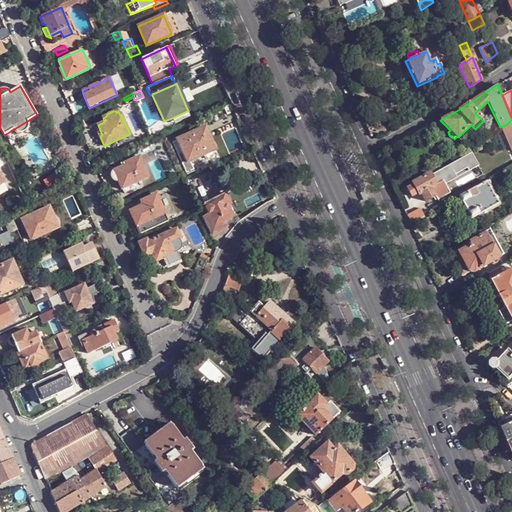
[(189,117),(187,111),(172,118),(174,124),(189,117)]
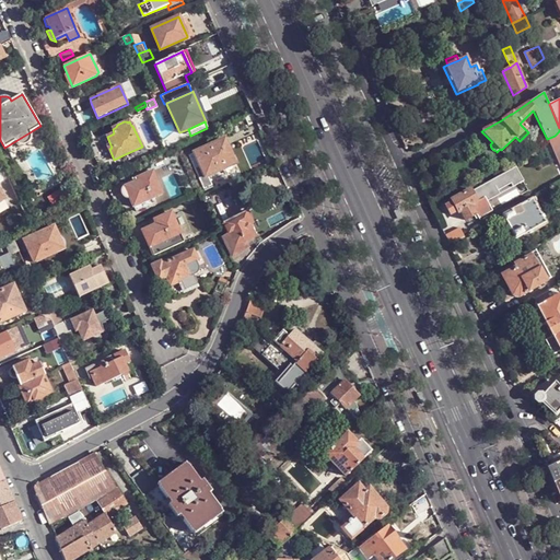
[(31,132),(15,142),(18,144),(20,146),(22,147),(25,146),(26,146),(28,143),(31,142),(31,140),(32,137),(32,135),(31,133),(31,132)]
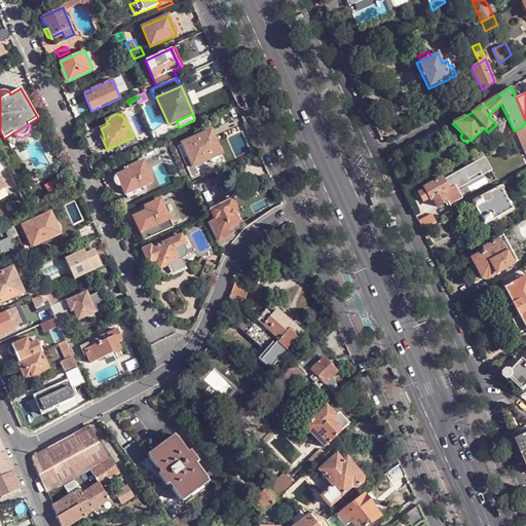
[(134,138),(140,140),(136,130),(130,133),(134,138)]
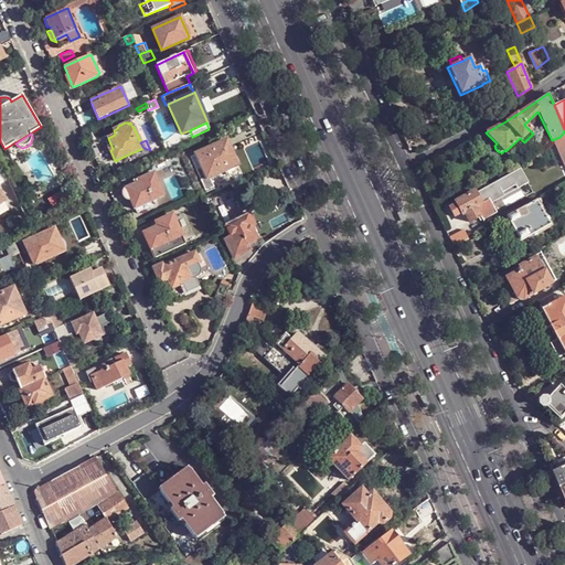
[(195,153),(206,180),(227,170),(226,167),(237,161),(231,147),(227,149),(224,140),(195,153)]
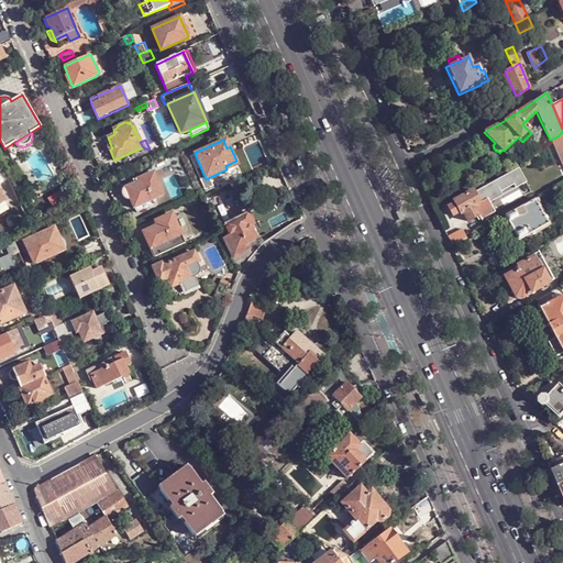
[(150,150),(143,147),(125,155),(128,161),(150,150)]
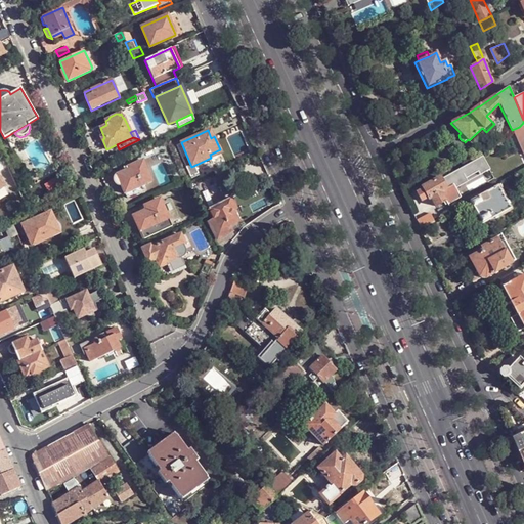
[(223,156),(221,153),(211,158),(191,167),(193,169),(223,156)]
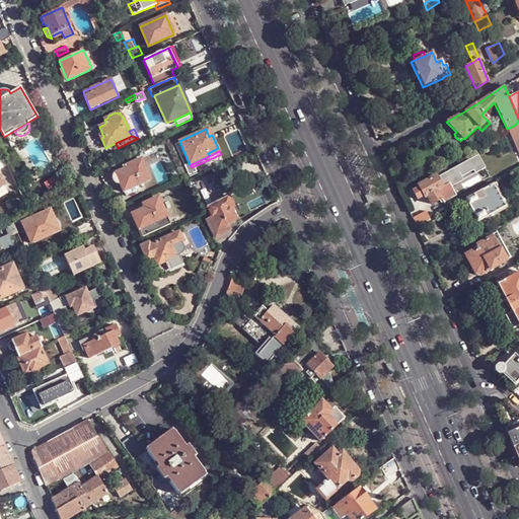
[(442,199),(437,190),(442,188),(444,186),(450,183),(484,165),(477,155),(437,176),(436,175),(419,186),(420,187),(414,191),(418,199),(425,195),(426,197),(428,196),(433,204),(442,199)]
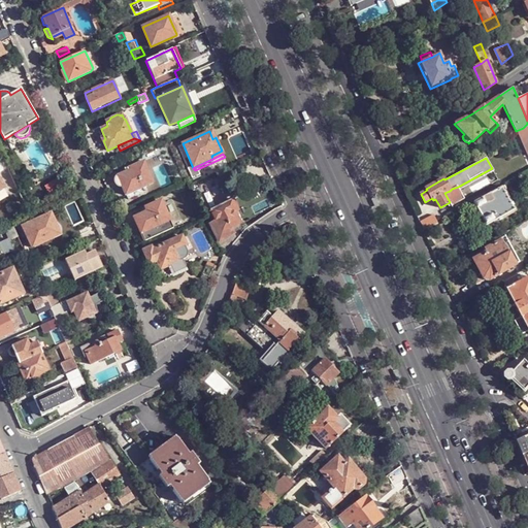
[(144,161),(130,168),(129,166),(116,172),(116,174),(116,175),(114,178),(116,182),(118,185),(122,186),(126,195),(127,195),(143,187),(154,183),(144,161)]
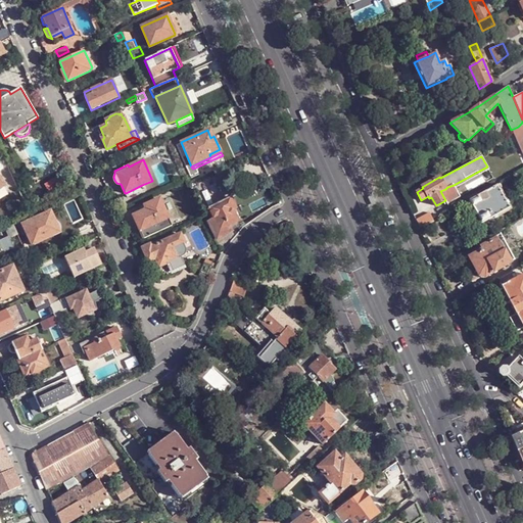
[(187,175),(191,184),(198,181),(194,172),(187,175)]
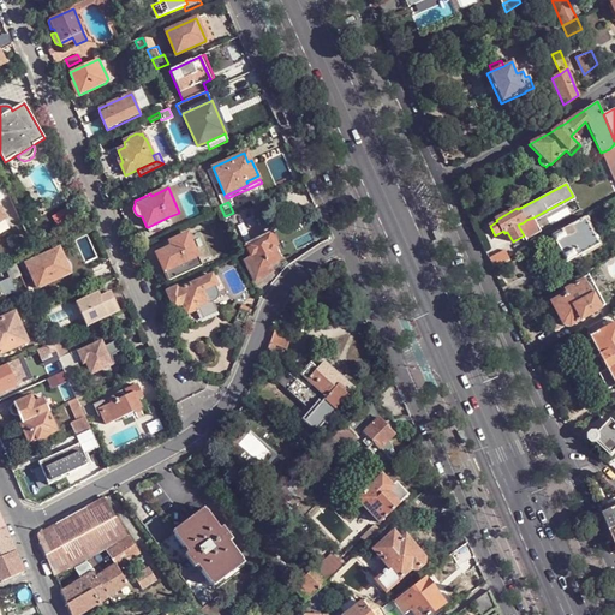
[(67,209),(53,218),(59,228),(73,220),(67,209)]
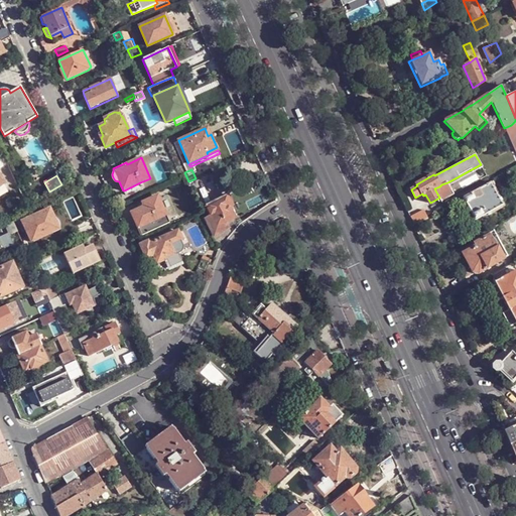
[(142,187),(140,182),(124,190),(126,195),(142,187)]
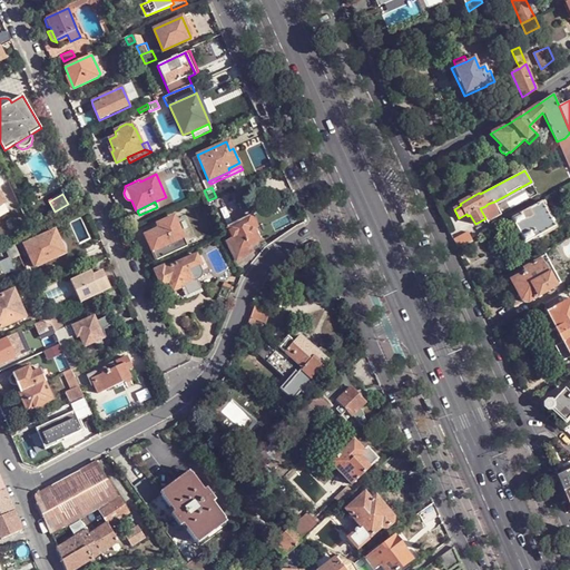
[(485,206),(480,208),(485,218),(488,222),(501,214),(494,202),(488,204),(485,206)]
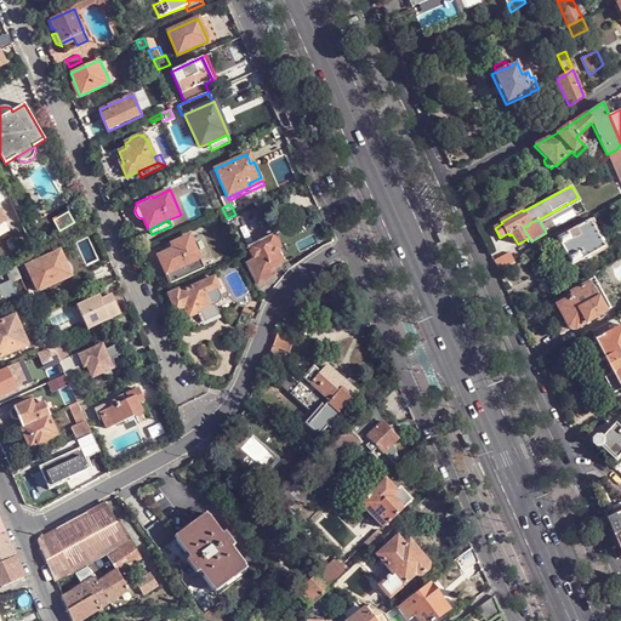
[(604,246),(590,220),(557,238),(571,263),(604,246)]
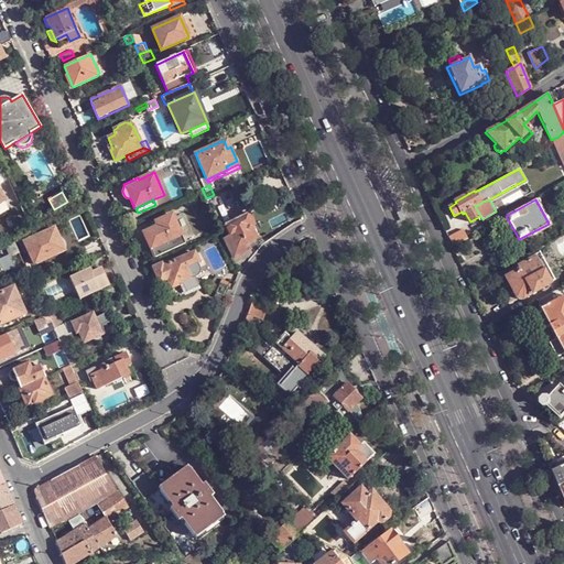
[(224,225),(230,236),(225,239),(234,258),(250,249),(249,248),(257,245),(255,239),(257,239),(251,227),(253,225),(247,212),(224,225)]
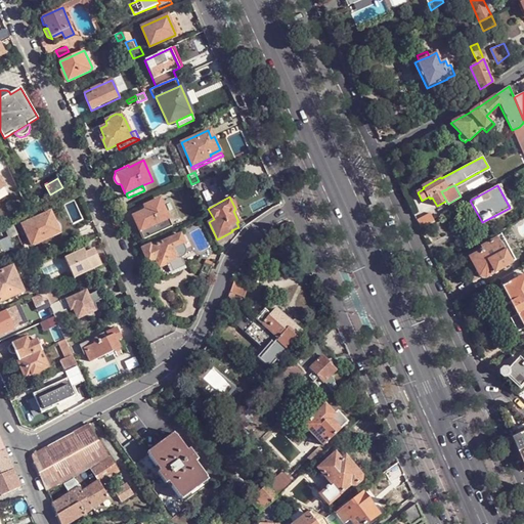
[(160,199),(144,206),(145,207),(146,210),(134,216),(144,238),(172,226),(160,199)]
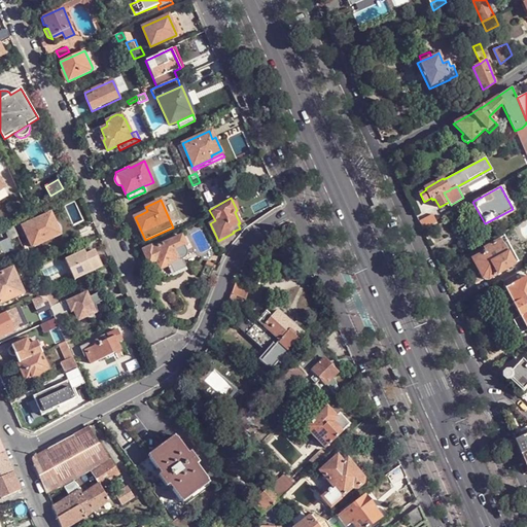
[(133,213),(135,217),(147,211),(146,208),(133,213)]
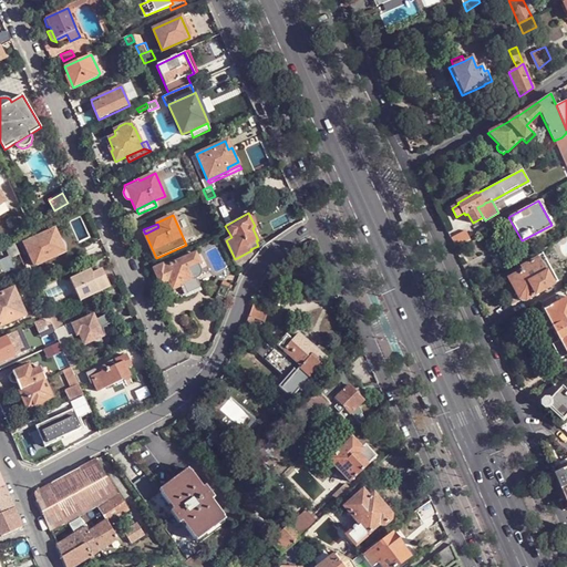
[(255,226),(253,228),(258,240),(261,238),(255,226)]
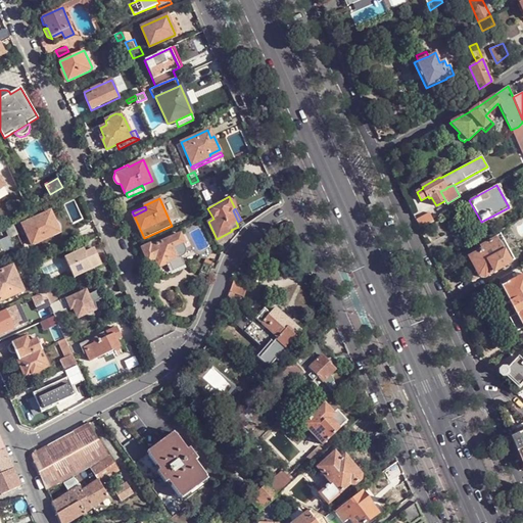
[(60,232),(50,211),(40,217),(22,225),(32,245),(60,232)]
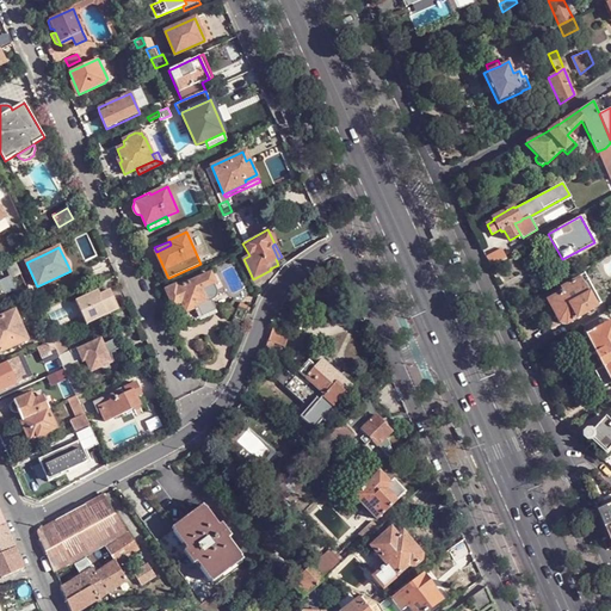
[(486,257),(491,266),(506,257),(501,248),(486,257)]
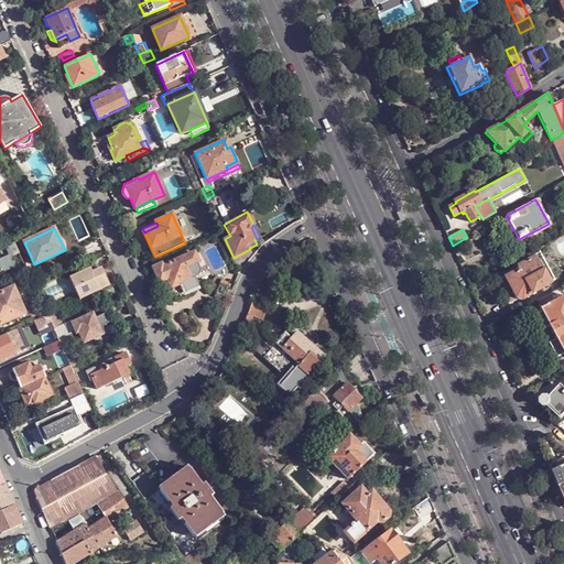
[(20,252),(14,240),(8,242),(13,256),(20,252)]
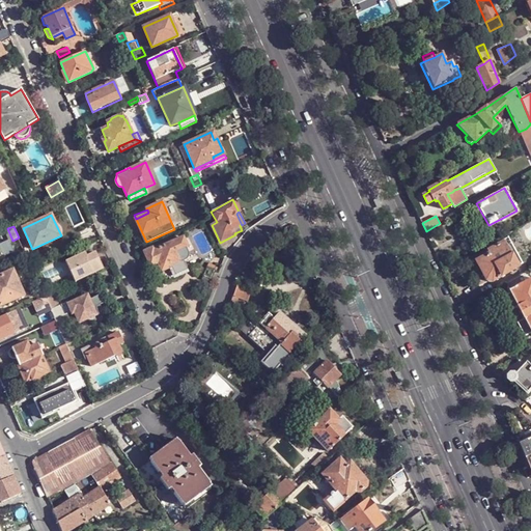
[(479,235),(484,247),(492,243),(485,232),(479,235)]
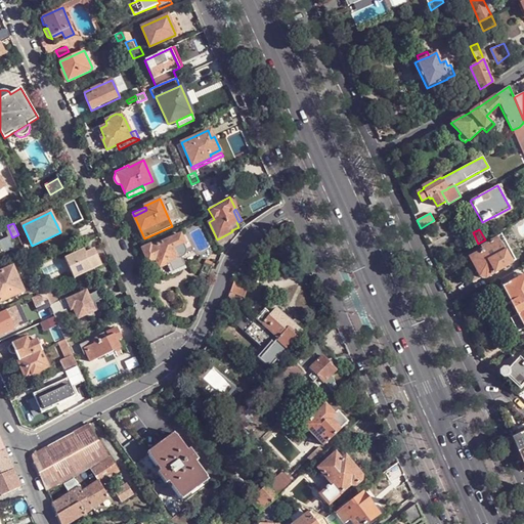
[(495,235),(496,238),(511,263),(517,260),(500,232),(495,235)]
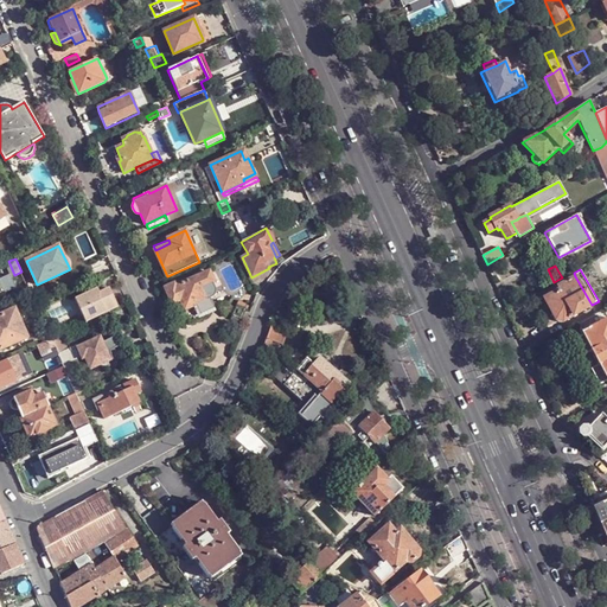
[(210,299),(212,298),(215,295),(216,292),(215,287),(212,282),(213,282),(209,272),(176,286),(173,283),(164,287),(171,300),(178,296),(180,300),(184,310),(196,305),(210,299)]
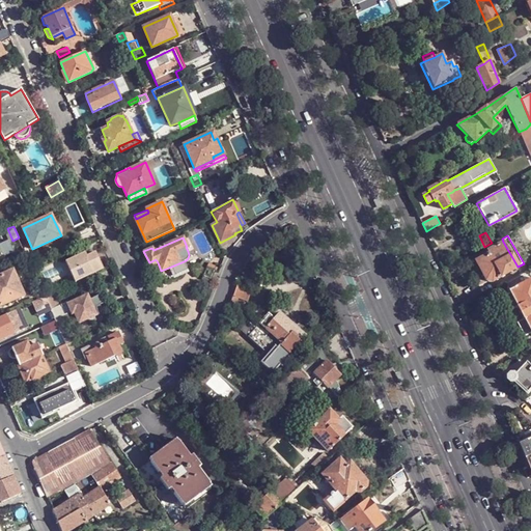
[(0,253),(2,253),(5,258),(15,254),(8,240),(0,244),(0,253)]
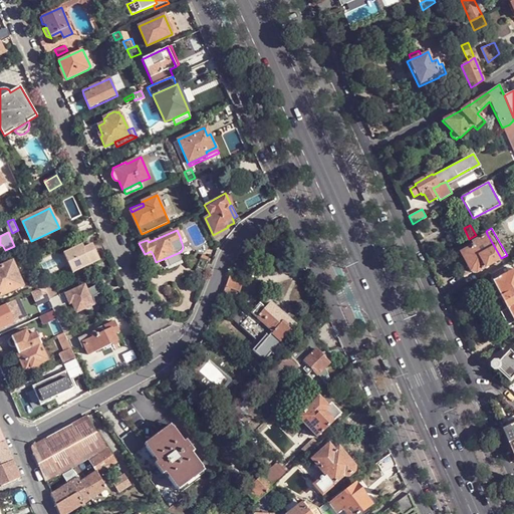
[(461,253),(470,270),(471,270),(475,271),(478,271),(501,258),(487,234),(470,243),(473,247),(461,253)]
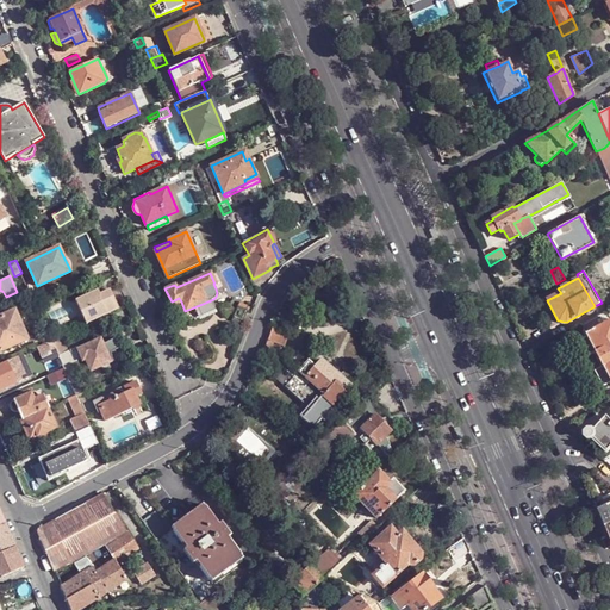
[(119,307),(110,288),(99,293),(98,290),(75,299),(86,323),(119,307)]
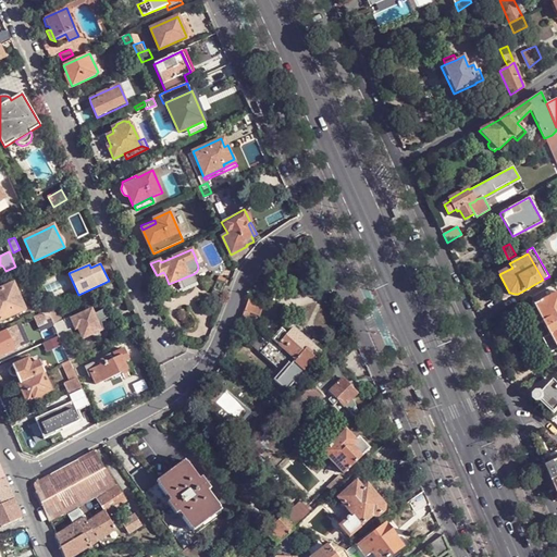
[(197,283),(193,274),(180,280),(184,288),(197,283)]
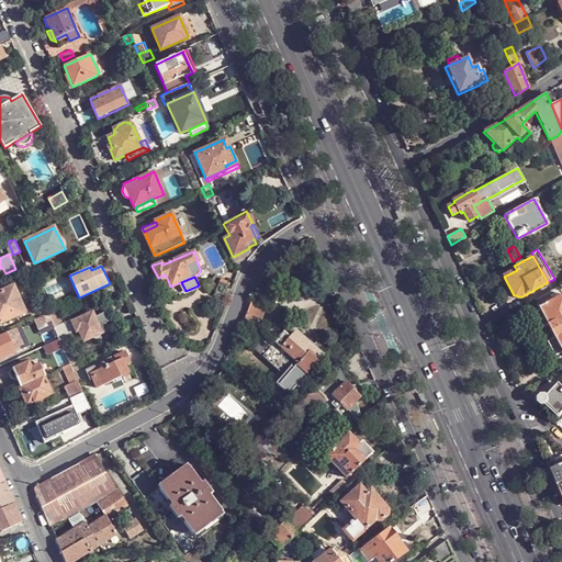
[(172,291),(170,287),(167,278),(160,281),(166,294),(169,293),(172,292),(172,291)]
